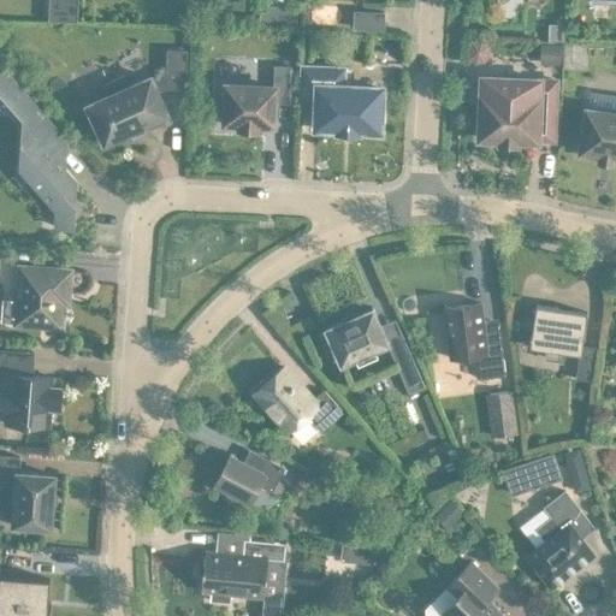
[(48,0),(48,21),(77,23),(77,0),(48,0)]
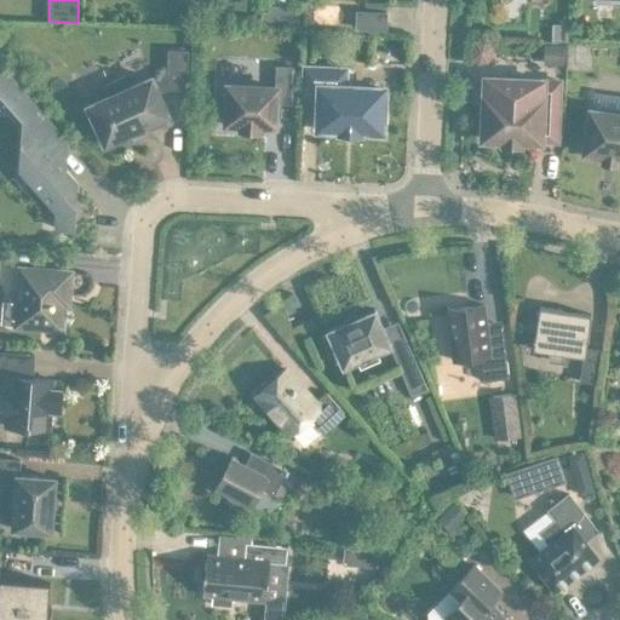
[(356,12),(356,29),(385,30),(386,13),(356,12)]
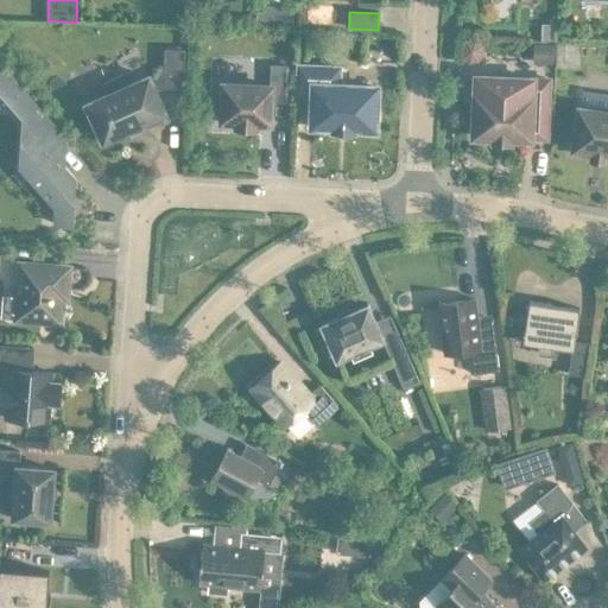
[(542,24),(540,40),(555,40),(555,25),(542,24)]
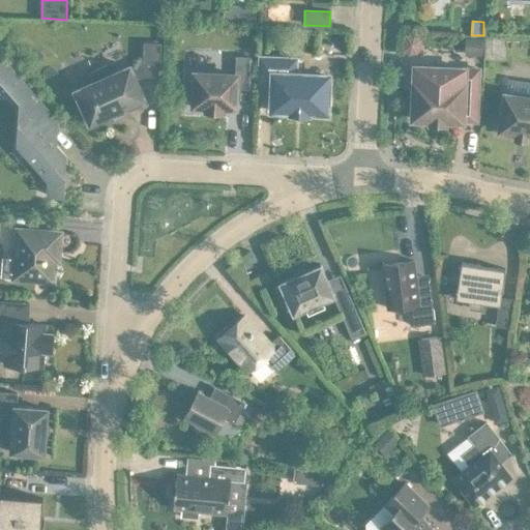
[(465,39),(465,56),(481,56),(481,39),(465,39)]
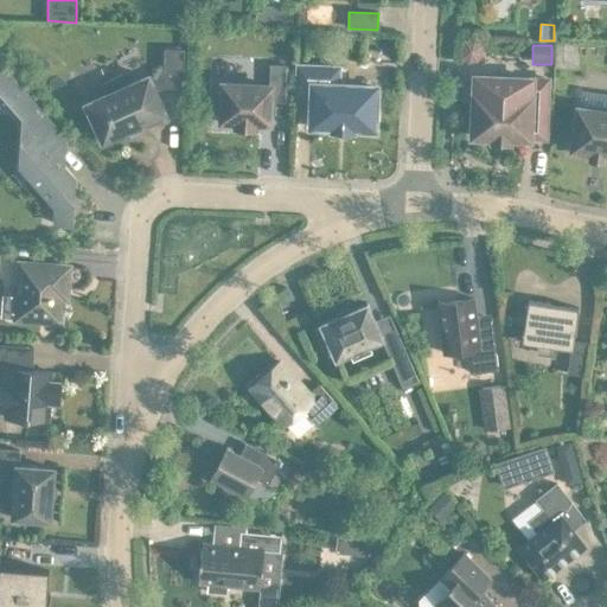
[(165,50),(164,71),(148,78),(147,77),(126,87),(121,76),(103,84),(108,95),(87,104),(103,141),(125,132),(125,133),(128,132),(129,129),(138,126),(140,127),(144,125),(142,123),(165,114),(154,91),(164,88),(183,88),(184,50),(165,50)]
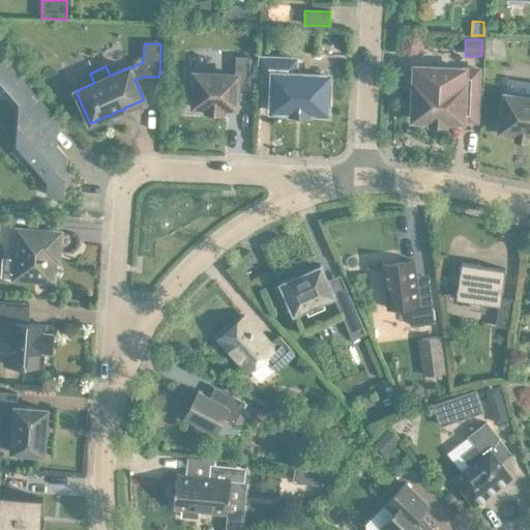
[(56,125),(56,121),(0,57),(0,80),(20,104),(18,139),(34,157),(34,165),(49,181),(48,195),(62,196),(64,155),(43,133),(55,123),(56,125)]
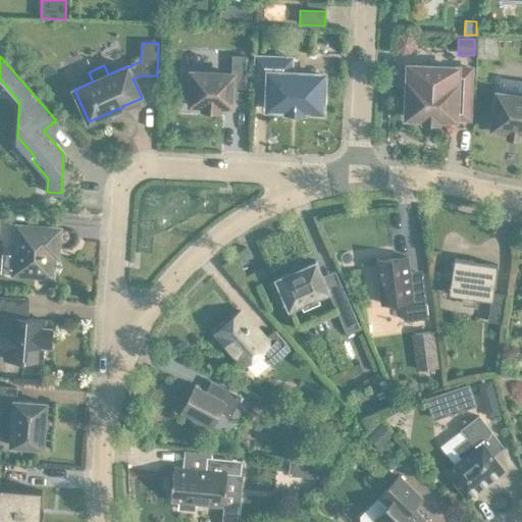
[(255,56),(254,83),(268,83),(267,108),(321,110),(322,75),(291,74),(292,58),(255,56)]
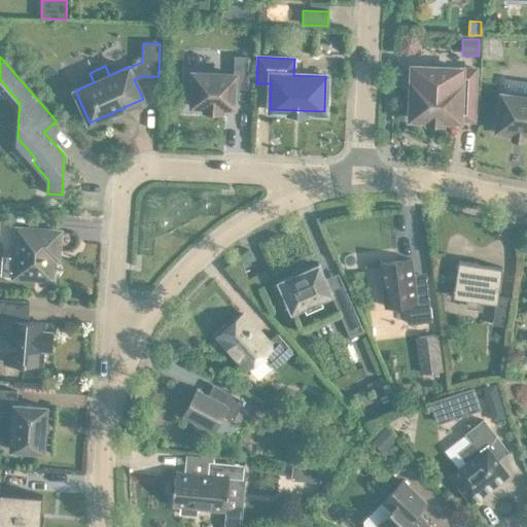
[(235,58),(234,75),(194,73),(194,81),(187,81),(186,97),(192,97),(192,105),(205,105),(205,111),(220,112),(220,106),(234,106),(235,82),(247,82),(248,58),(235,58)]
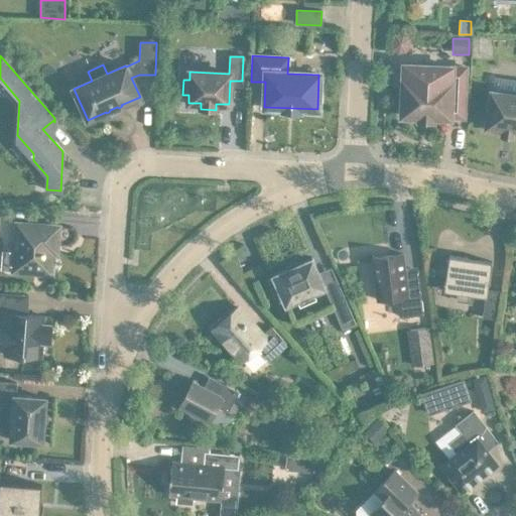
[(466,68),(411,66),(396,65),(395,83),(403,83),(402,116),(417,116),(417,118),(419,118),(419,116),(432,117),(431,118),(433,118),(433,117),(449,118),(450,93),(465,94),(466,68)]
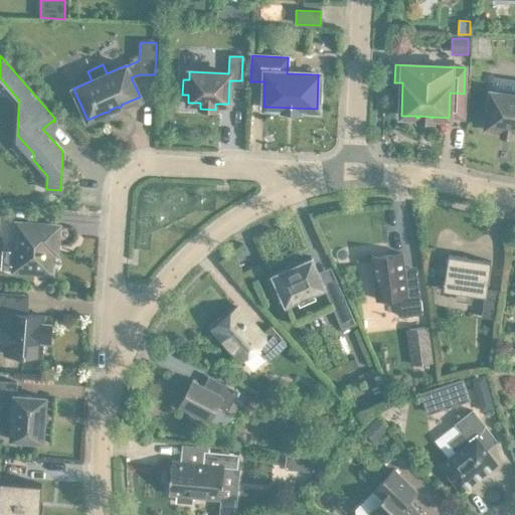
[(514,96),(491,93),(486,127),(502,129),(502,131),(503,131),(504,129),(510,130),(510,132),(512,132),(512,131),(514,130),(514,96)]
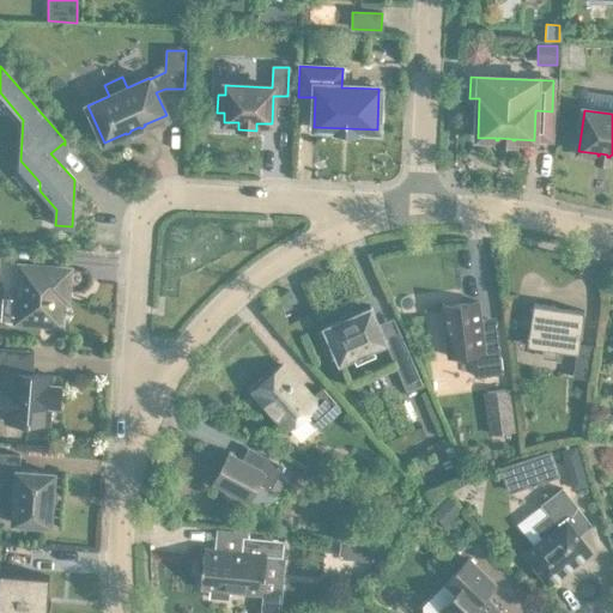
[(67,302),(70,269),(19,266),(14,323),(60,326),(62,301),(67,302)]
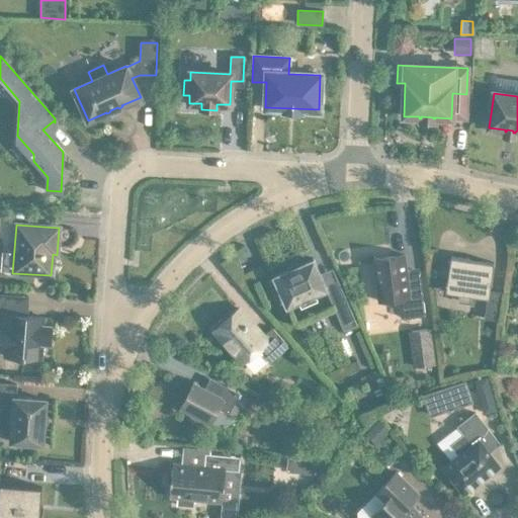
[(373,259),(378,301),(402,299),(405,319),(425,317),(419,272),(406,274),(404,256),(373,259)]
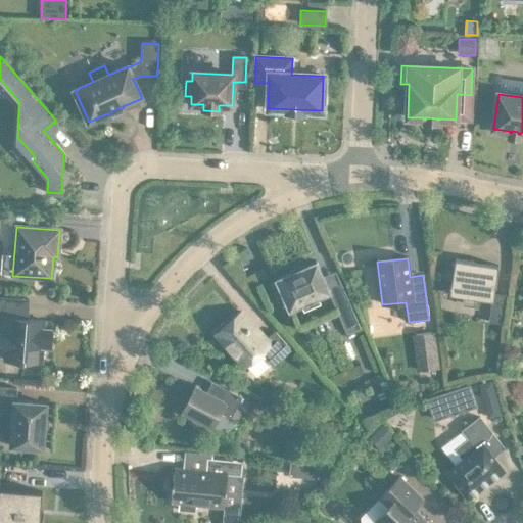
[(508,296),(493,294),(497,266),(455,259),(449,294),(465,297),(464,304),(476,306),(477,298),(491,301),(488,322),(504,325),(508,296)]
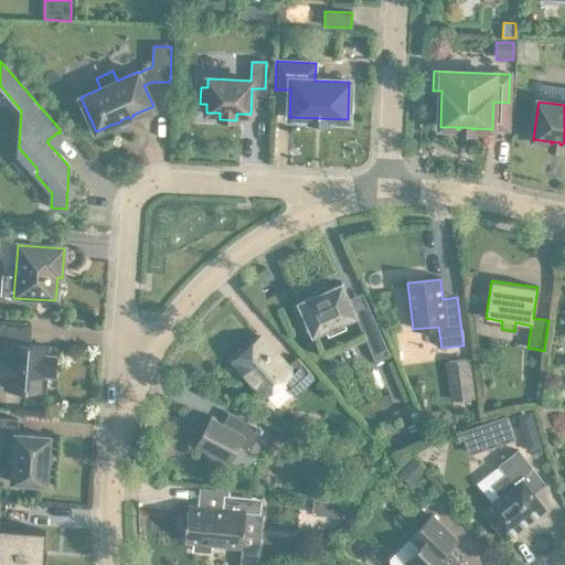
[(294,307),(301,326),(307,322),(312,334),(326,329),(328,334),(344,328),(342,321),(355,316),(341,284),(298,302),(299,305),(294,307)]
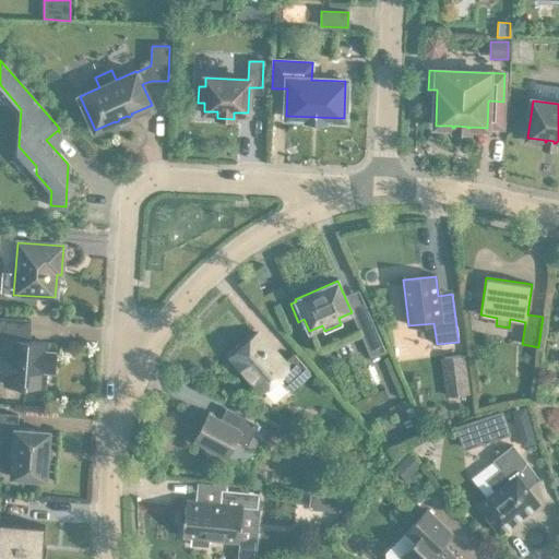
[(355,319),(370,355),(383,349),(367,313),(355,319)]
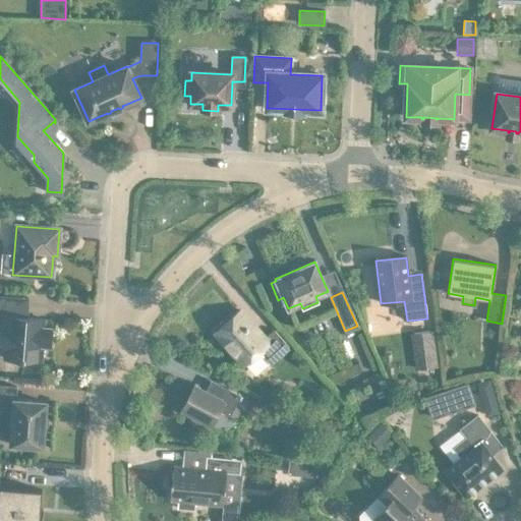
[(0,296),(0,317),(7,319),(6,333),(0,332),(0,350),(5,351),(4,359),(41,361),(42,346),(50,346),(52,329),(44,328),(44,320),(18,317),(20,298),(0,296)]
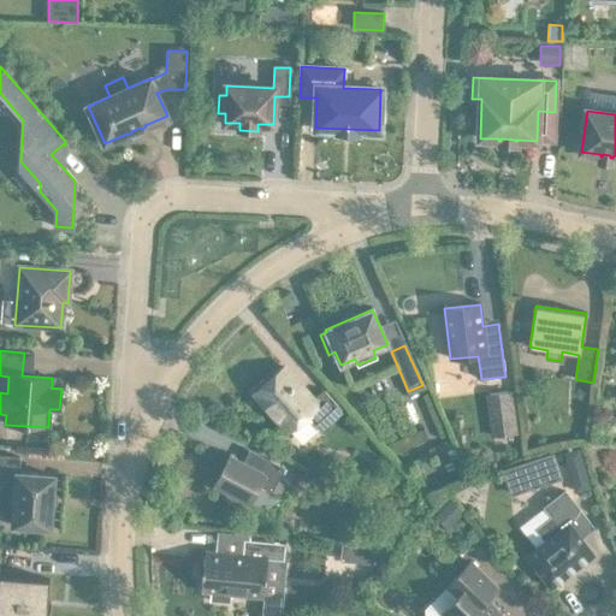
[(254,394),(288,432),(308,414),(321,428),(342,410),(324,390),(313,401),(284,367),(254,394)]
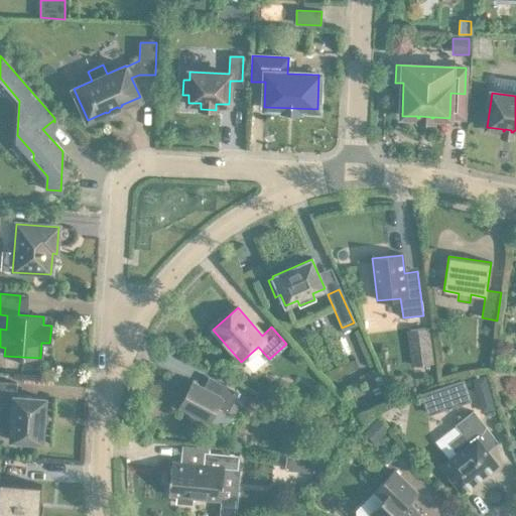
[(463,380),(420,394),(428,415),(470,401),(463,380)]
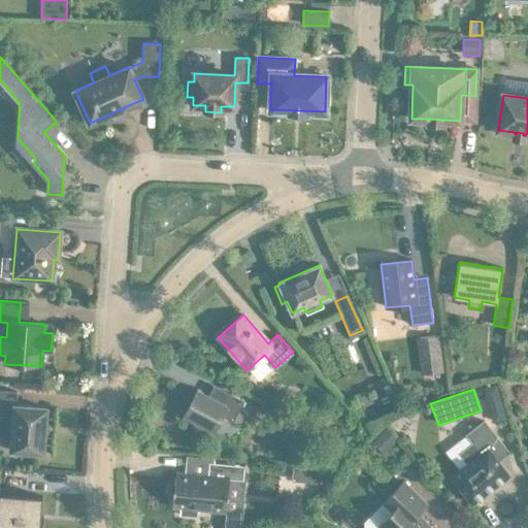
[(10,451),(43,453),(44,436),(45,436),(45,434),(44,434),(45,427),(45,425),(46,408),(15,405),(17,392),(0,390),(0,415),(12,417),(10,451)]
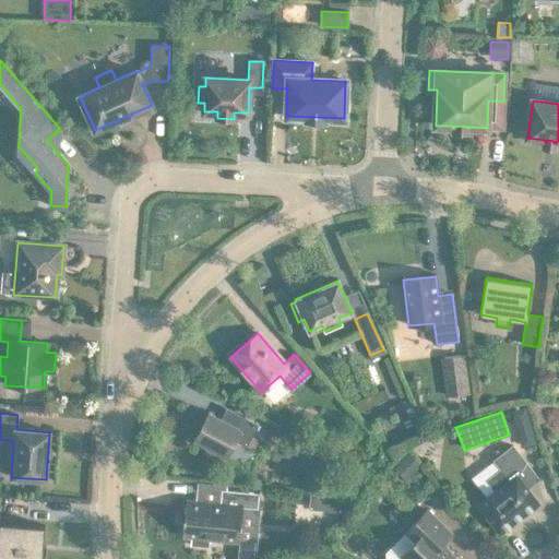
[(195,439),(226,454),(234,440),(247,447),(252,437),(258,425),(245,417),(238,429),(209,414),(195,439)]
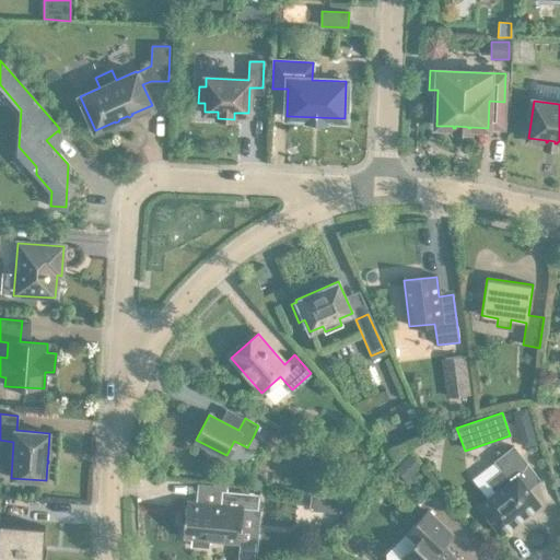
[(532,426),(518,430),(524,447),(536,443),(532,426)]
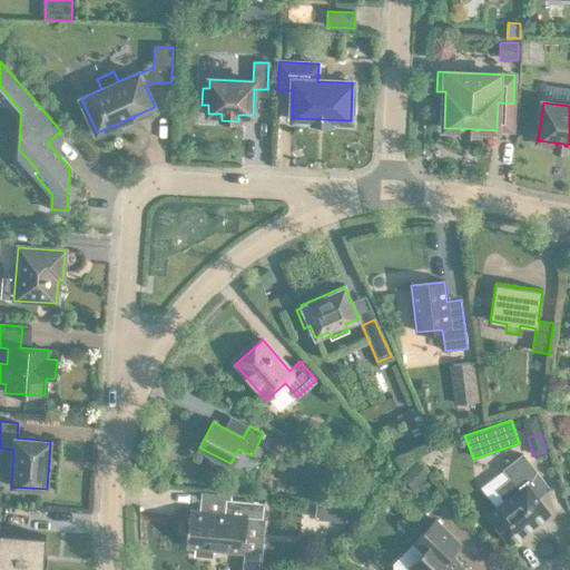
[(257,445),(252,455),(258,459),(264,449),(257,445)]
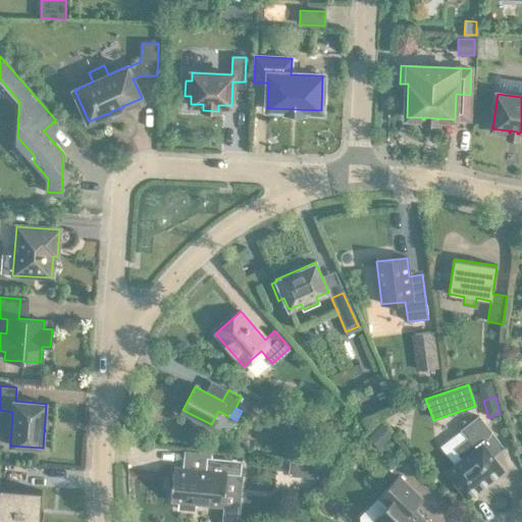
[(491,456),(503,448),(478,416),(461,430),(478,453),(466,463),(463,459),(446,472),(467,499),(503,470),(491,456)]
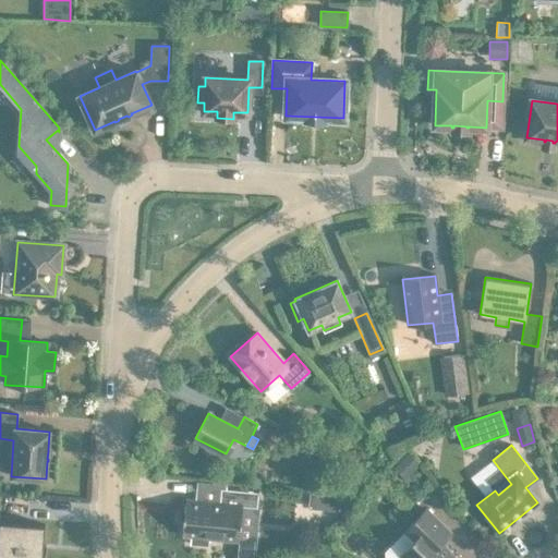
[(318,460),(329,472),(337,464),(327,452),(318,460)]
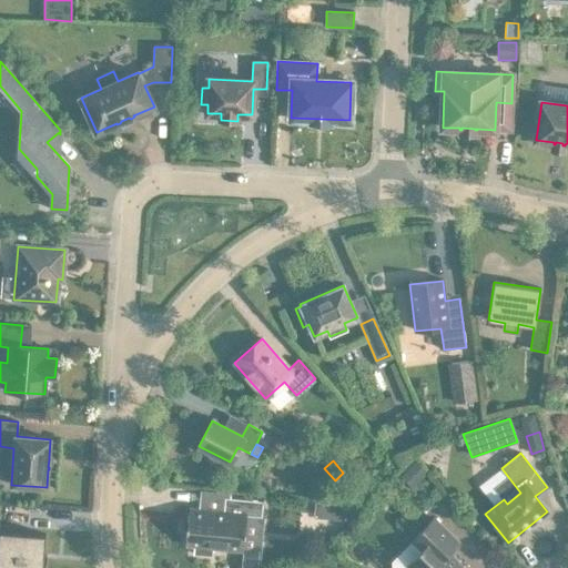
[(415,460),(401,475),(414,488),(428,474),(415,460)]
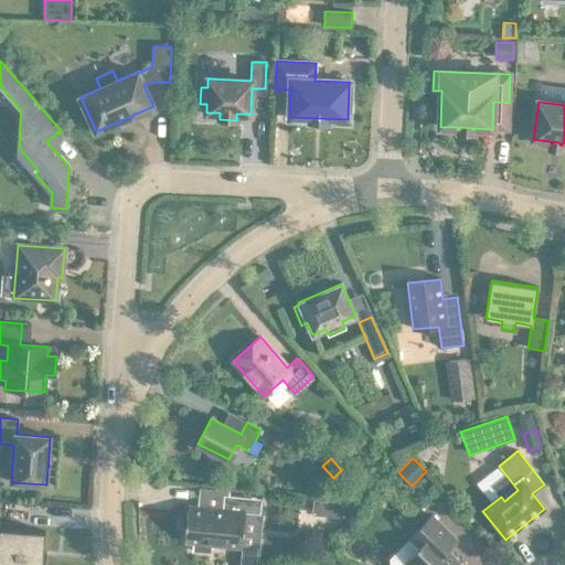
[(188,507),(184,542),(193,543),(192,552),(210,553),(211,545),(242,548),(245,513),(260,515),(262,499),(223,496),(222,510),(188,507)]
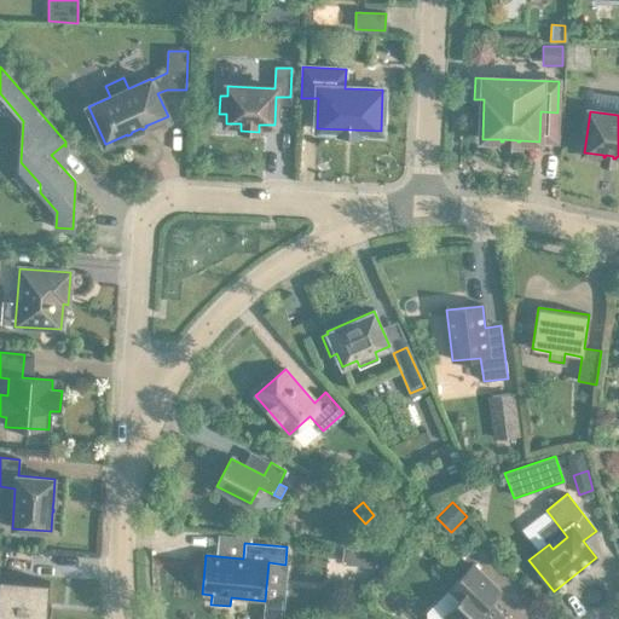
[(366,549),(364,566),(375,567),(377,550),(366,549)]
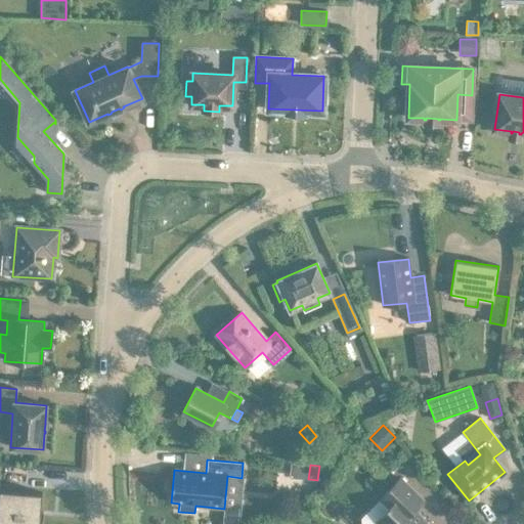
[(426,523),(413,511),(423,500),(400,479),(381,498),(390,508),(377,521),(379,523),(426,523)]
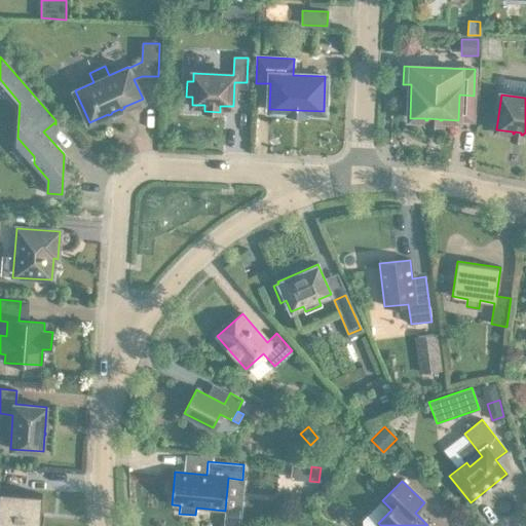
[(0,525),(39,525),(40,525),(43,519),(40,519),(41,514),(43,514),(41,506),(42,495),(0,491),(0,525)]
